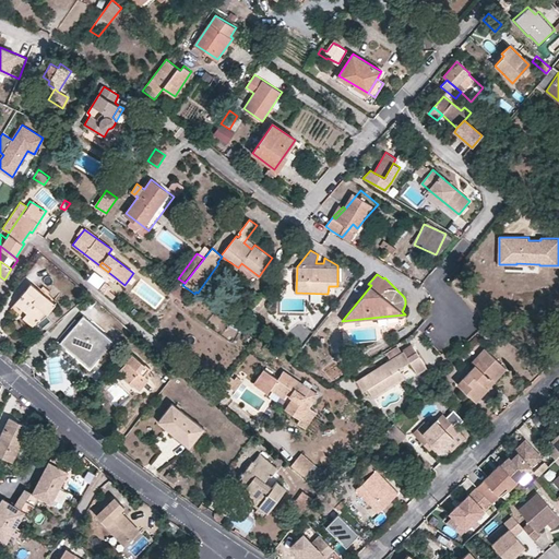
[(32,283),(15,302),(27,312),(37,320),(46,310),(48,312),(56,304),(32,283)]
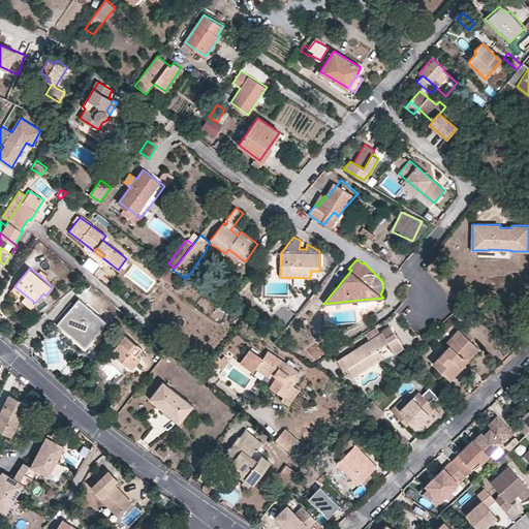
[(172,280),(175,272),(165,269),(162,277),(172,280)]
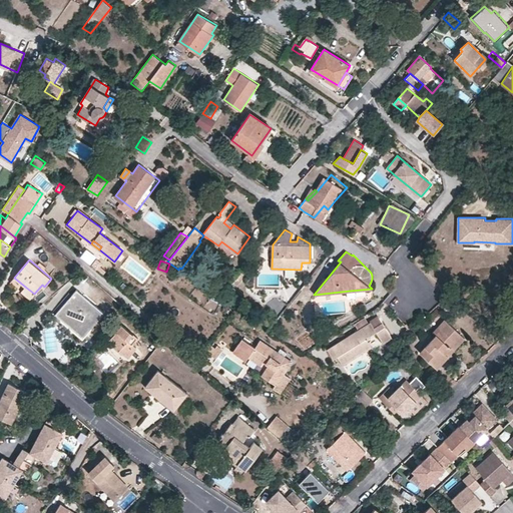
[(234,277),(238,281),(243,274),(239,271),(234,277)]
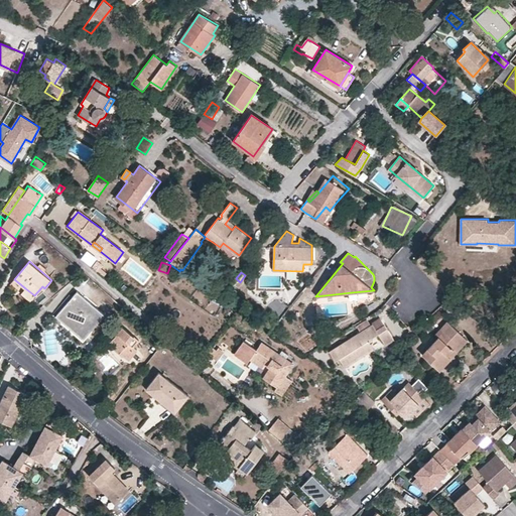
[(30,300),(34,295),(25,288),(21,293),(30,300)]
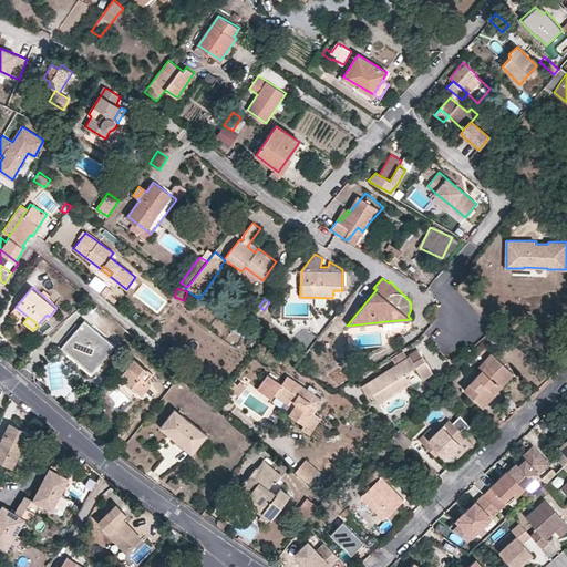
[(94,371),(114,346),(84,320),(64,344),(94,371)]
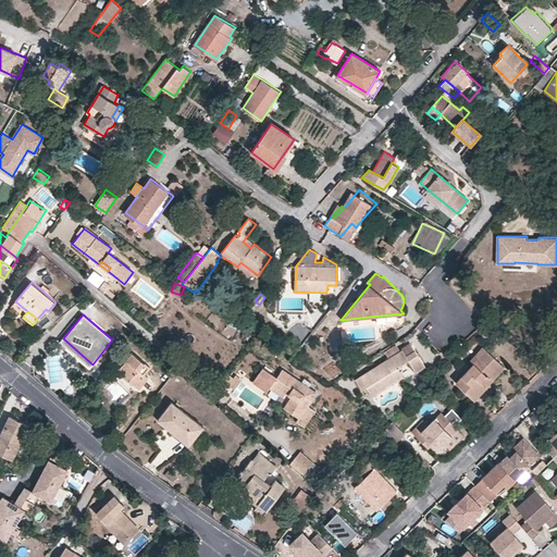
[(357,349),(356,341),(351,341),(350,330),(342,332),(344,350),(357,349)]
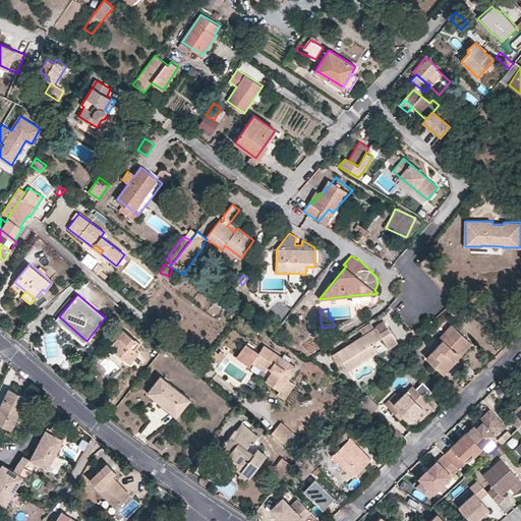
[(59,316),(56,320),(78,339),(84,344),(87,341),(59,316)]
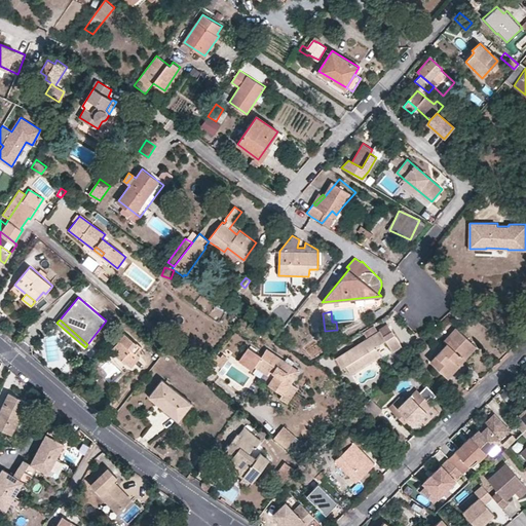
[(473,343),(455,327),(444,339),(447,342),(429,361),(445,375),(452,367),(455,370),(459,366),(454,361),(459,354),(461,355),(473,343)]
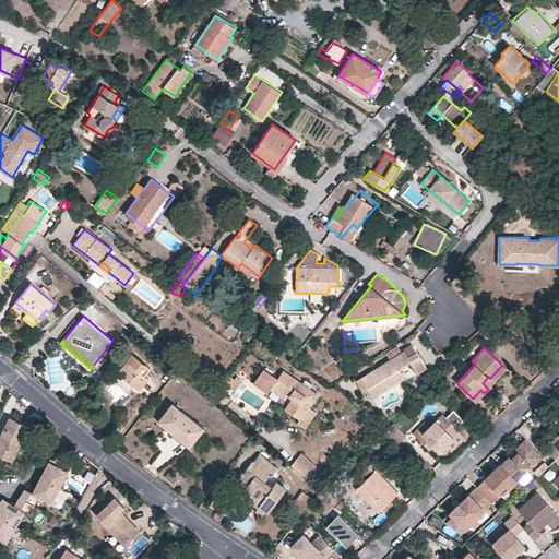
[(407,357),(404,351),(356,380),(361,391),(367,388),(373,397),(405,378),(399,368),(409,361),(417,373),(427,367),(417,352),(407,357)]
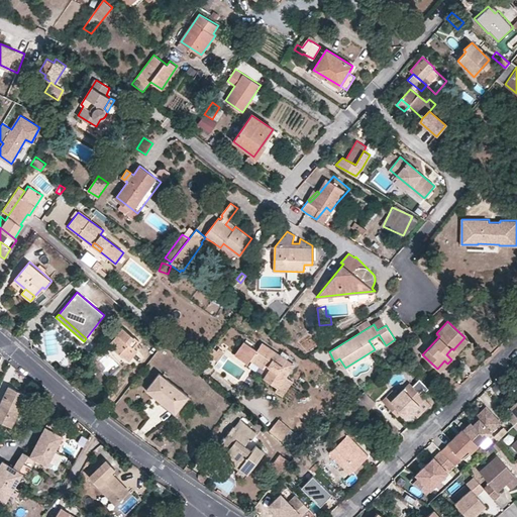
[(124,328),(109,345),(126,359),(134,349),(139,342),(124,328)]
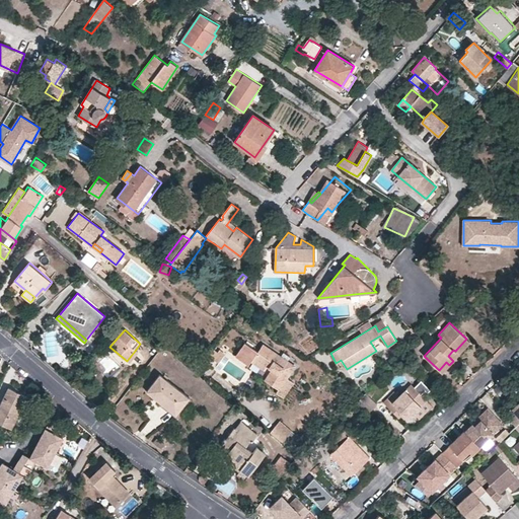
[(453,361),(470,343),(466,339),(455,351),(453,350),(448,356),(453,361)]
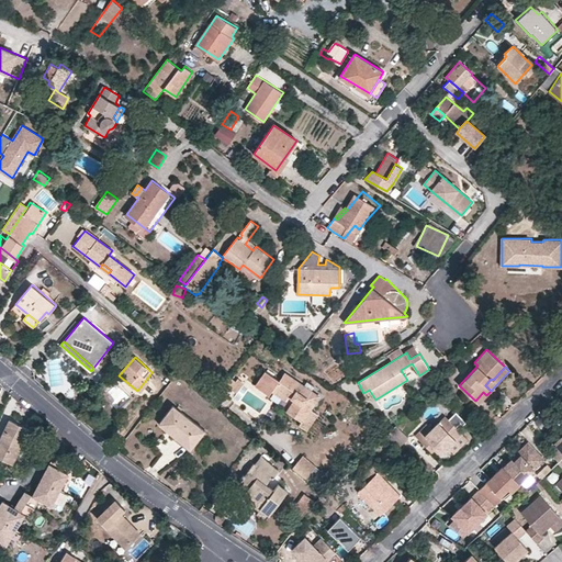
[(276,388),(280,380),(266,370),(255,385),(270,395),(272,392),(276,388)]
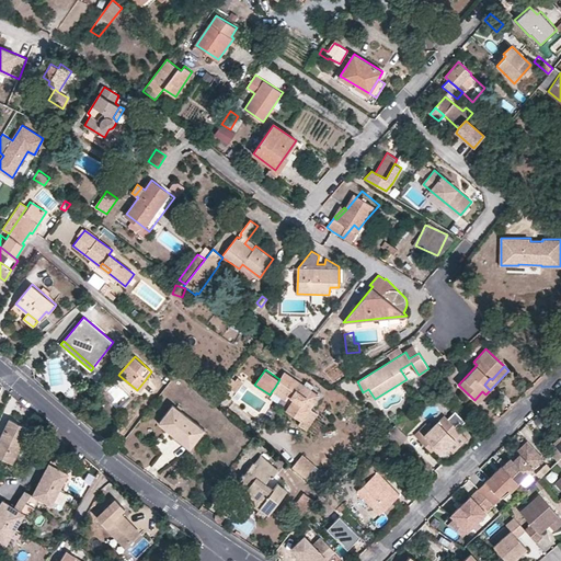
[(275,387),(294,399),(290,404),(286,411),(301,421),(298,424),(306,430),(317,413),(310,409),(319,395),(285,371),(279,379),(275,387)]
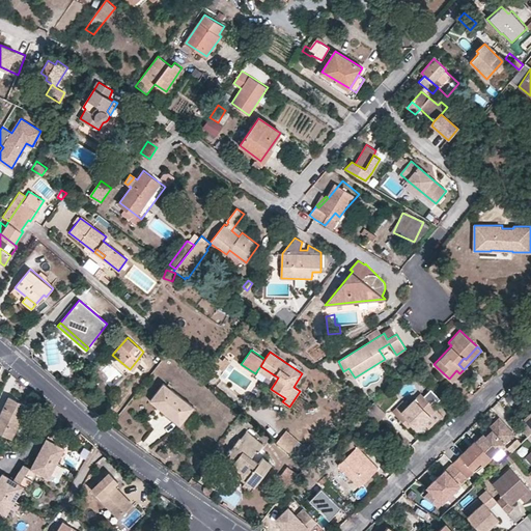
[(223,360),(218,356),(214,361),(219,366),(223,360)]
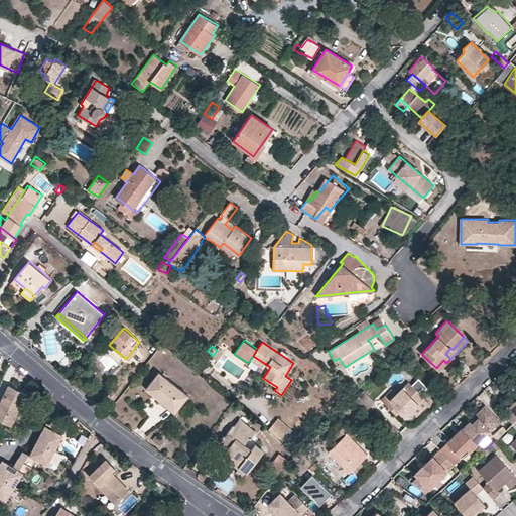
[(217,350),(213,356),(218,360),(225,353),(220,348),(217,350)]
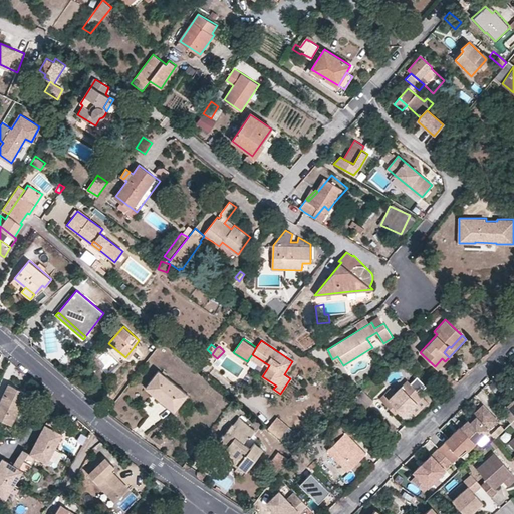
[(125,357),(129,360),(139,349),(134,347),(125,357)]
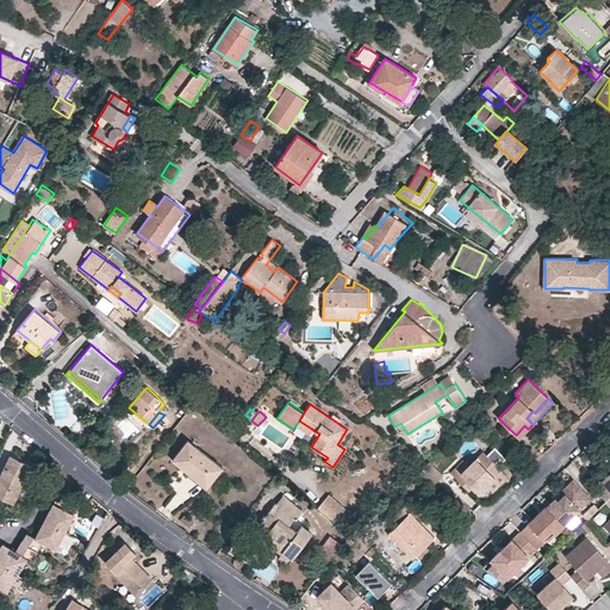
[(299,421),(296,425),(316,440),(319,434),(299,421)]
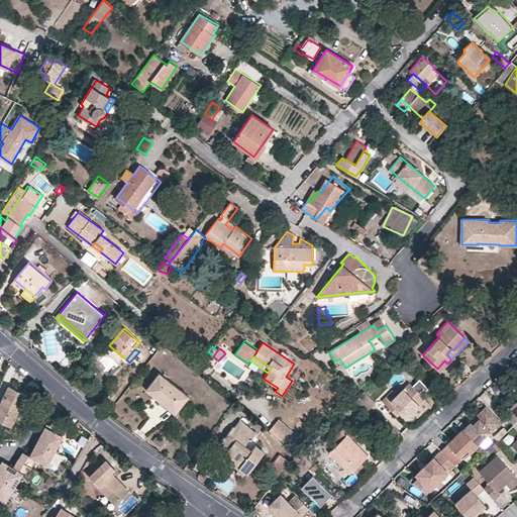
[(440,371),(447,364),(444,360),(437,369),(440,371)]
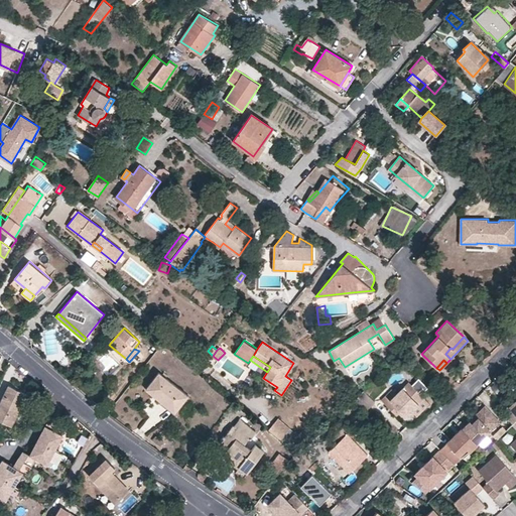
[(159,372),(145,389),(175,412),(188,395),(159,372)]
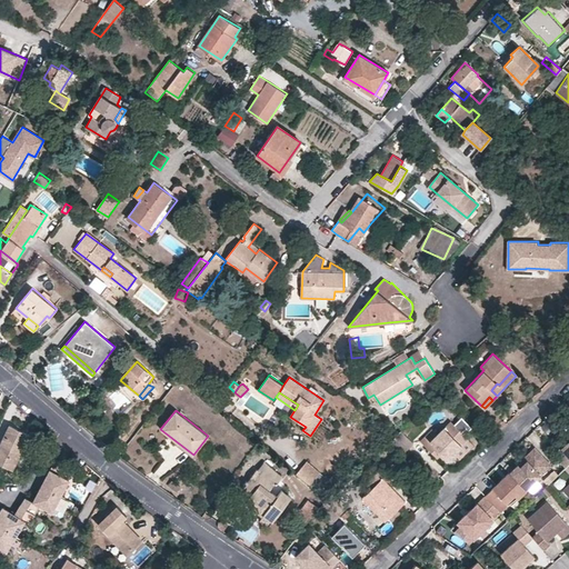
[(468,438),(451,421),(438,435),(432,429),(420,440),(431,452),(436,449),(440,455),(446,460),(456,450),(468,438)]
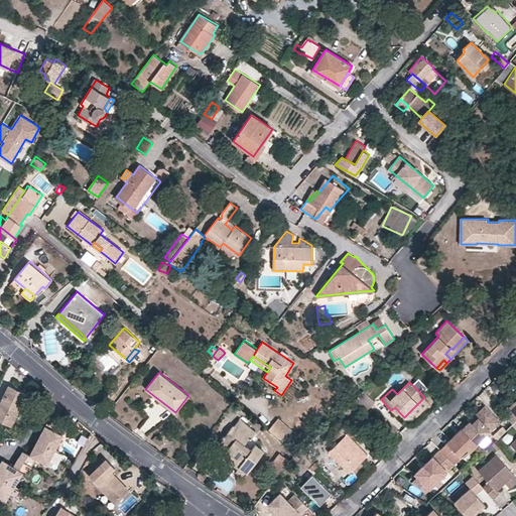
[(27,394),(8,385),(0,402),(0,418),(12,424),(27,394)]
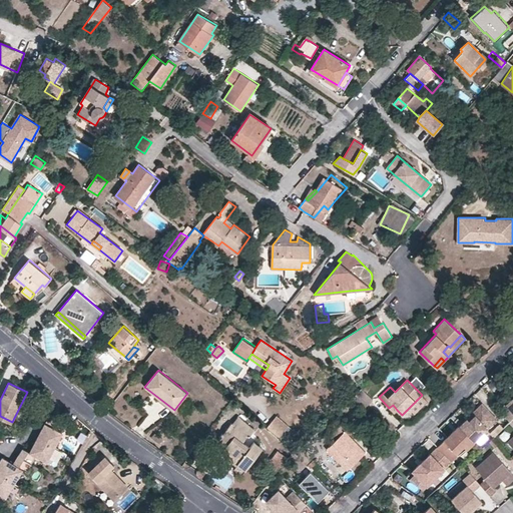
[(371,397),(360,385),(349,396),(359,407),(371,397)]
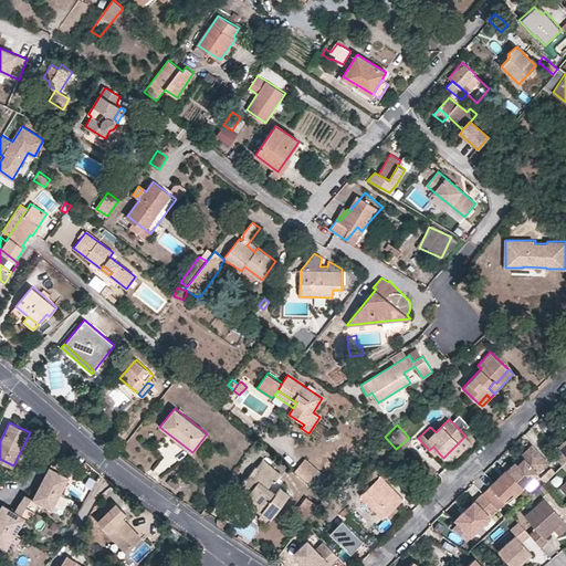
[(470,441),(465,436),(453,448),(459,452),(470,441)]
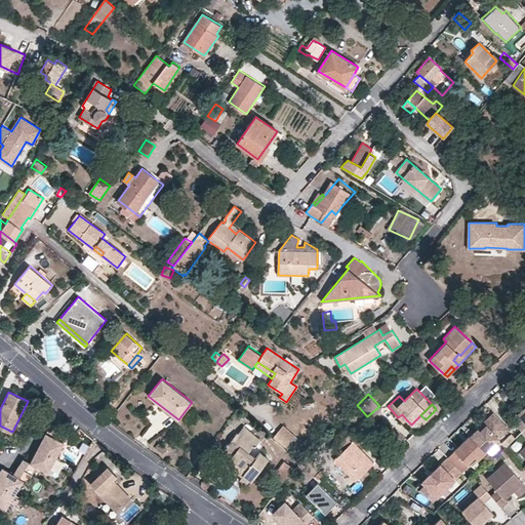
[(485,422),(490,428),(496,421),(506,430),(508,428),(492,411),(476,427),(479,429),(485,422)]
